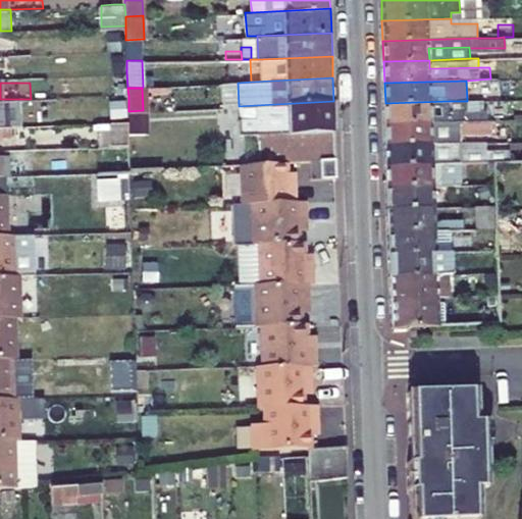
[(0,124),(9,124),(9,99),(0,99),(0,124)]
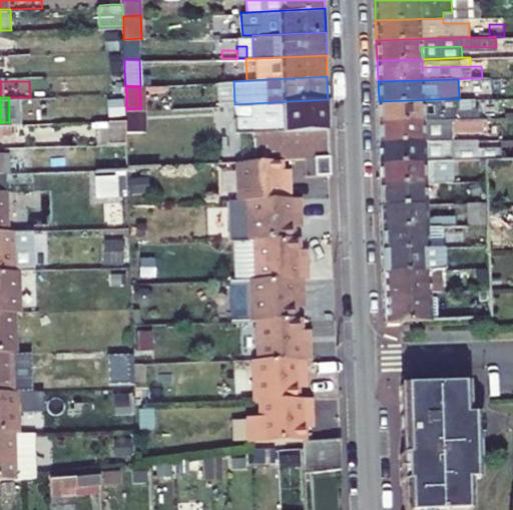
[(236,116),(236,131),(262,130),(263,158),(304,156),(330,154),(328,99),(252,103),(253,115),(236,116)]
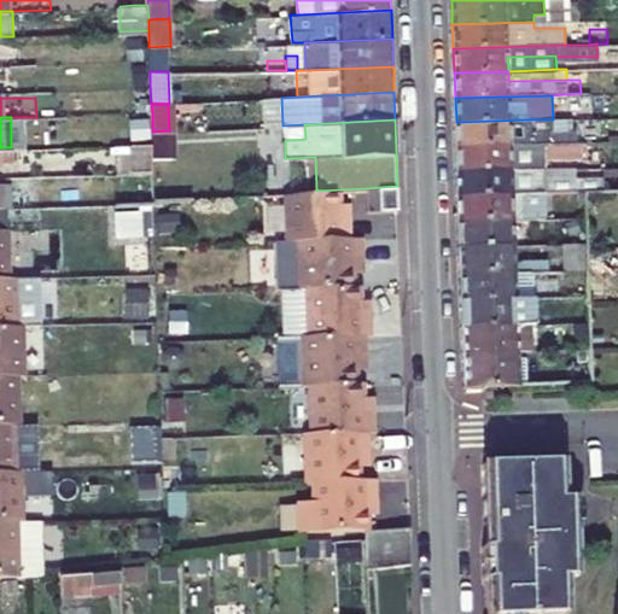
[(553,129),(531,130),(531,120),(456,122),(456,145),(553,144),(553,129)]
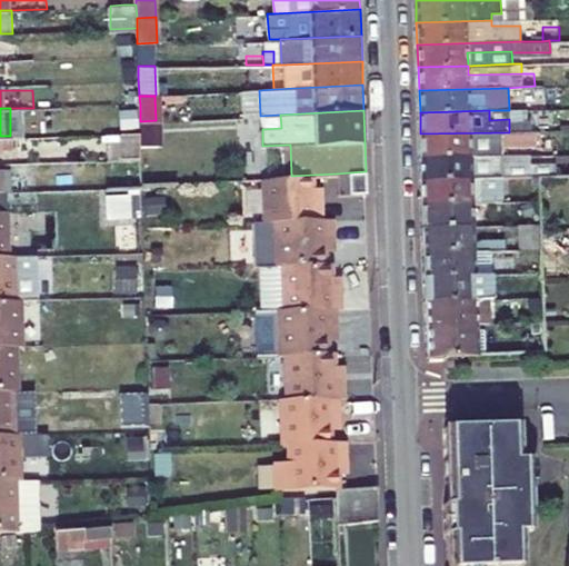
[(148,121),(149,141),(167,141),(166,120),(148,121)]
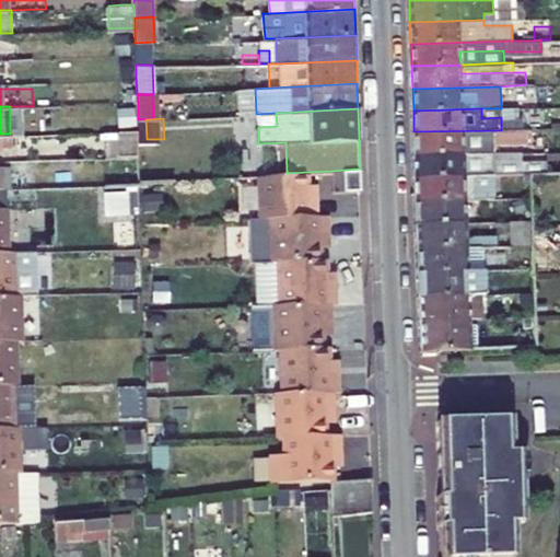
[(117,130),(118,155),(139,155),(138,129),(117,130)]
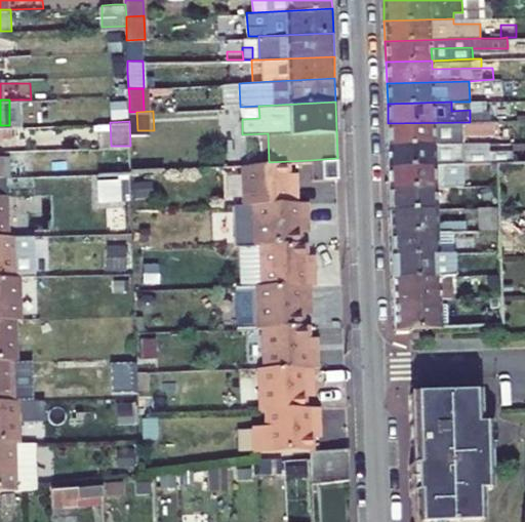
[(512,133),(512,121),(470,122),(388,123),(389,146),(453,144),(452,129),(467,129),(468,134),(512,133)]
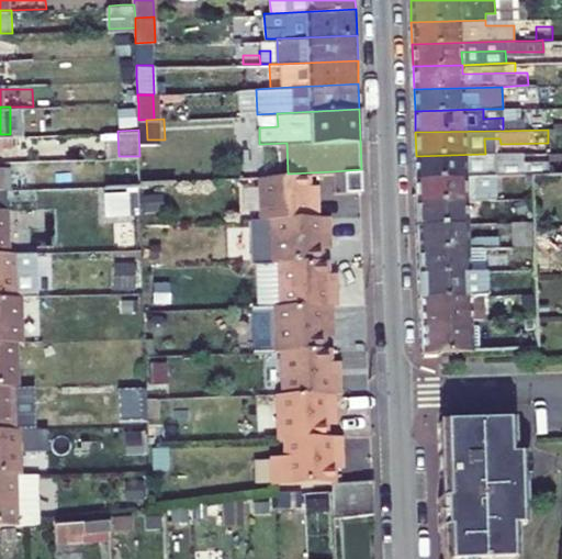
[(0,145),(12,145),(11,134),(10,134),(0,134),(0,145)]
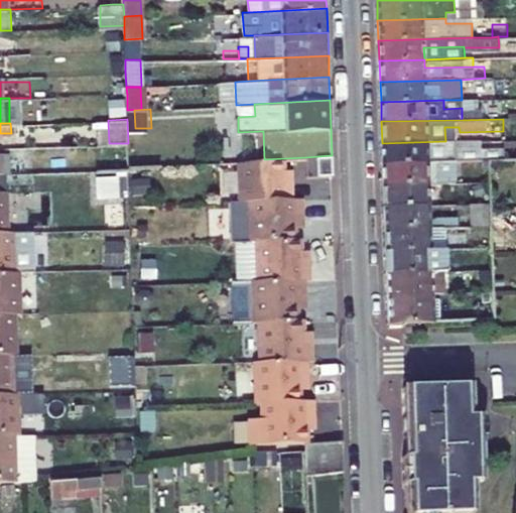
[(458,148),(457,140),(445,141),(382,143),(383,163),(444,160),(470,159),(472,159),(487,159),(501,158),(500,149),(483,149),(483,146),(458,148)]
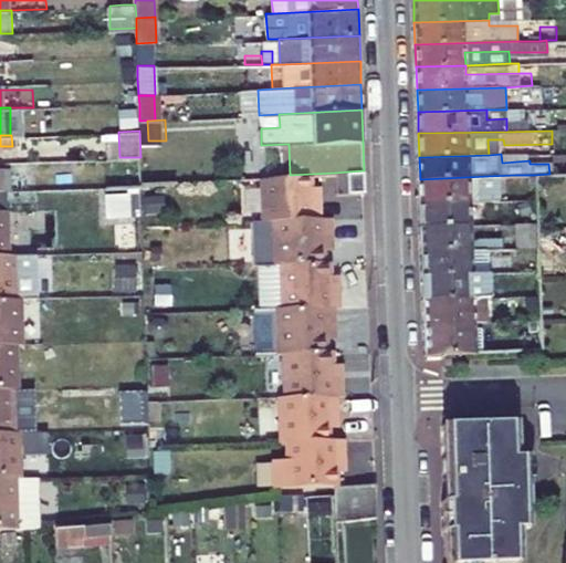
[(140,162),(126,163),(127,183),(142,183),(140,162)]
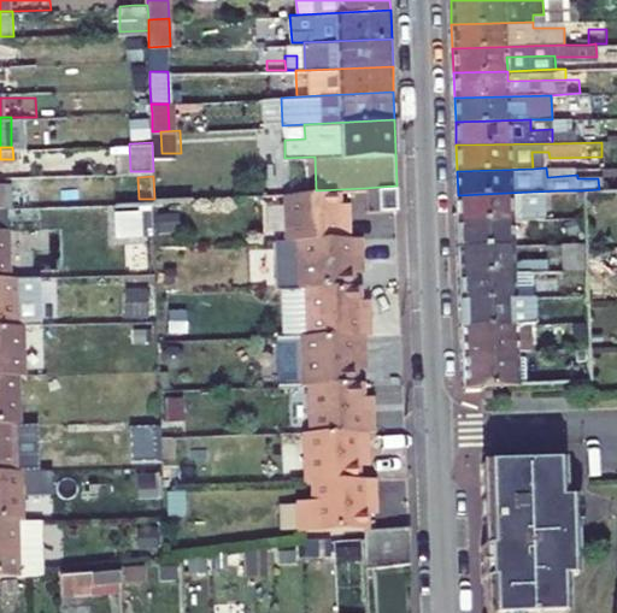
[(0,182),(0,205),(12,205),(11,182),(0,182)]
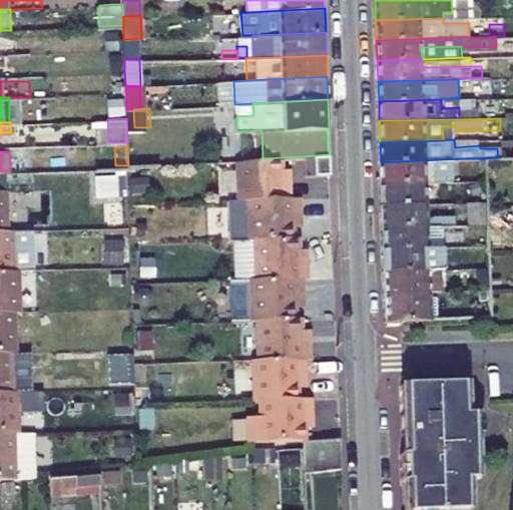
[(305,174),(331,173),(330,154),(304,156),(305,174)]
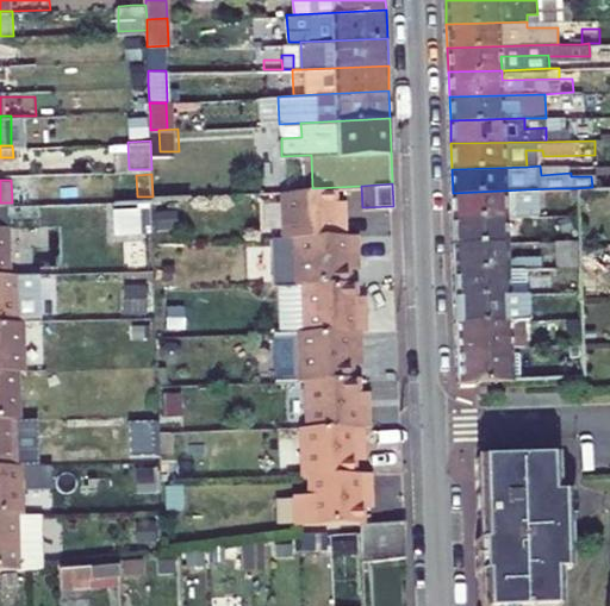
[(297,236),(344,235),(343,214),(335,214),(335,202),(335,188),(284,191),(285,236),(297,236)]
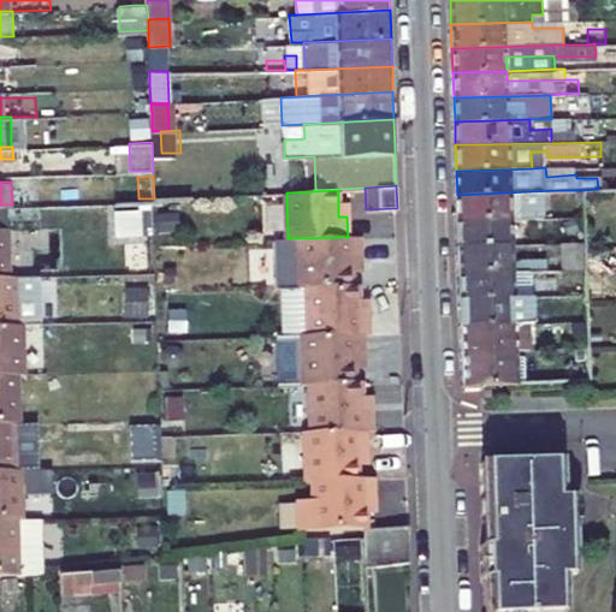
[(531,191),(457,195),(458,219),(511,218),(526,218),(557,215),(563,215),(563,190),(561,190),(531,191)]
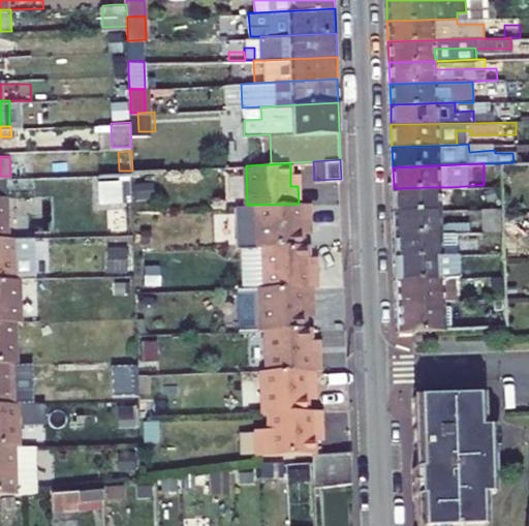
[(102,177),(103,199),(127,198),(126,176),(102,177)]
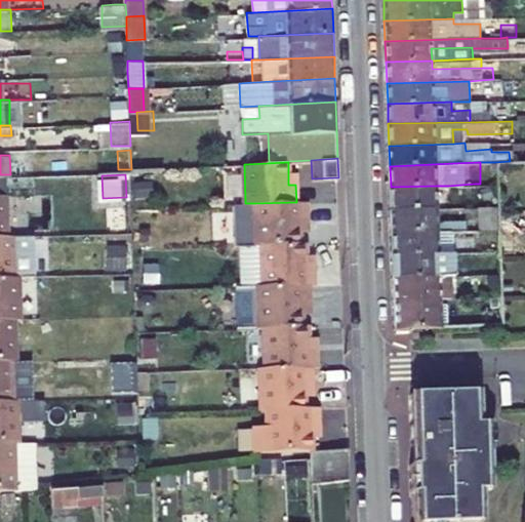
[(475,184),(448,186),(448,193),(475,192),(475,184)]
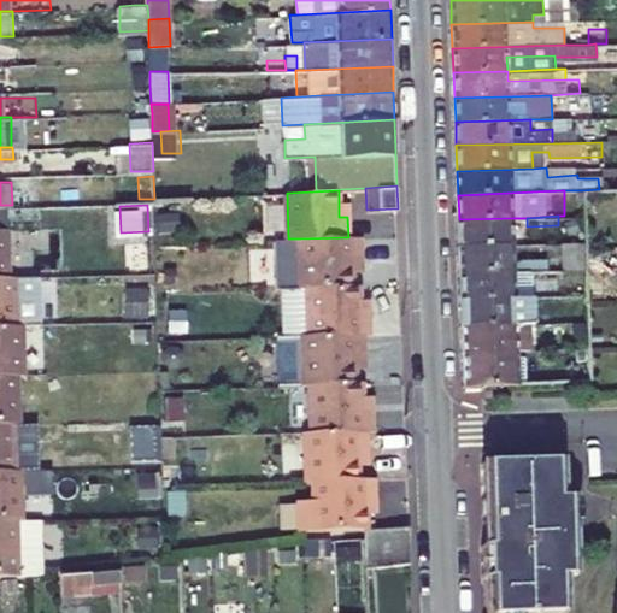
[(512,218),(459,219),(460,245),(513,242),(512,218)]
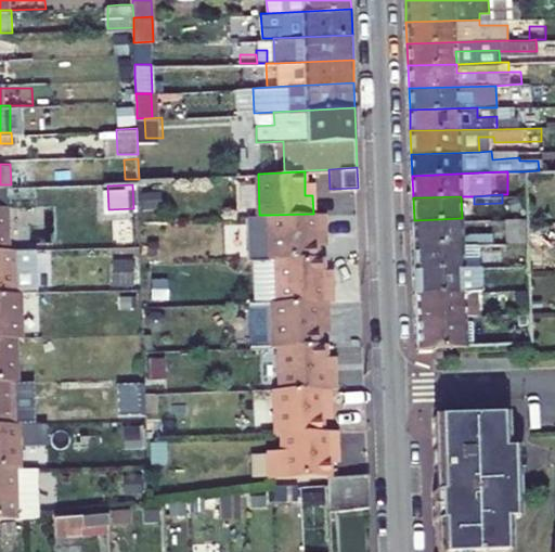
[(0,248),(10,248),(9,205),(0,204),(0,248)]
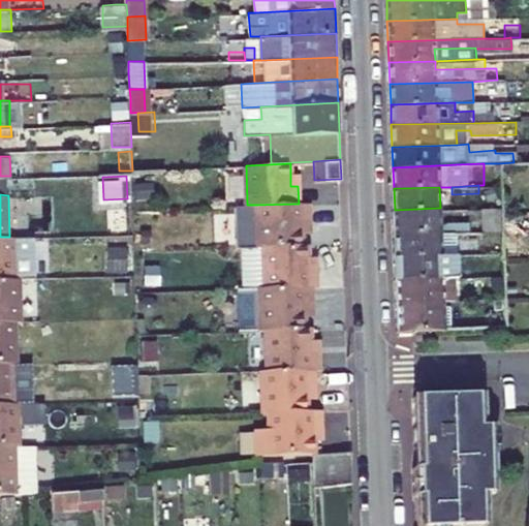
[(305,231),(305,221),(312,221),(311,203),(299,204),(257,205),(258,246),(263,246),(305,245),(305,231)]
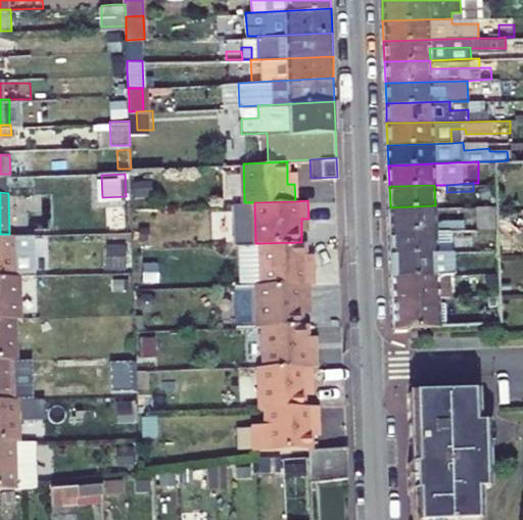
[(494,203),(476,203),(476,228),(495,227),(494,203)]
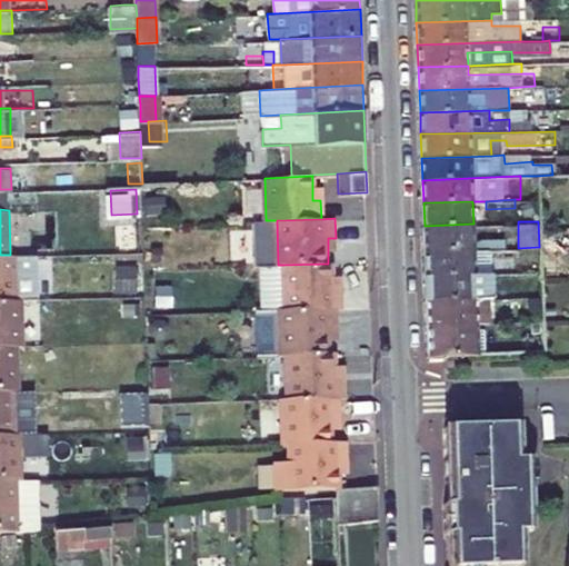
[(491,249),(499,249),(501,248),(505,248),(505,237),(482,238),(478,240),(473,241),(473,224),(425,226),(425,251),(491,249)]
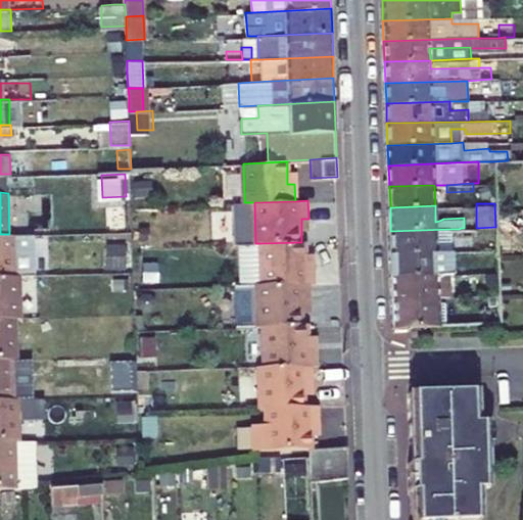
[(390,231),(391,253),(437,251),(452,250),(452,229),(390,231)]
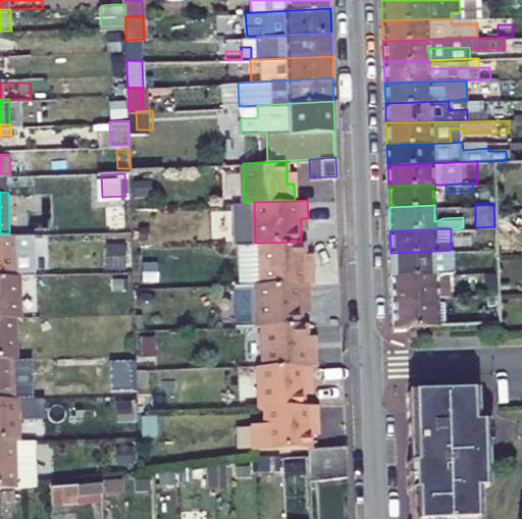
[(0,274),(16,275),(14,234),(9,234),(0,234),(0,274)]
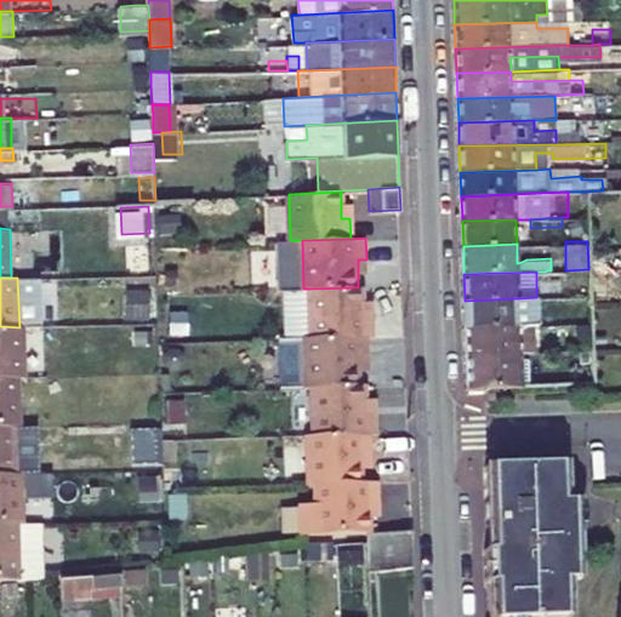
[(368,336),(374,335),(374,314),(365,314),(365,302),(364,286),(358,287),(309,289),(311,337),(368,336)]
